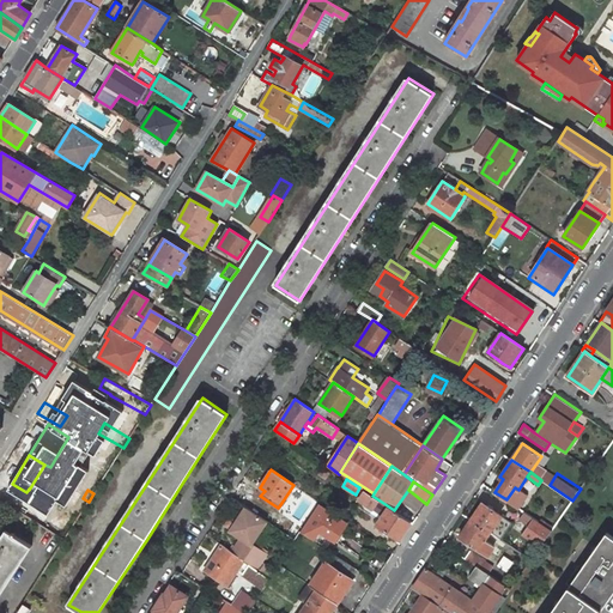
[(236,490),(231,497),(244,505),(248,498),(236,490)]
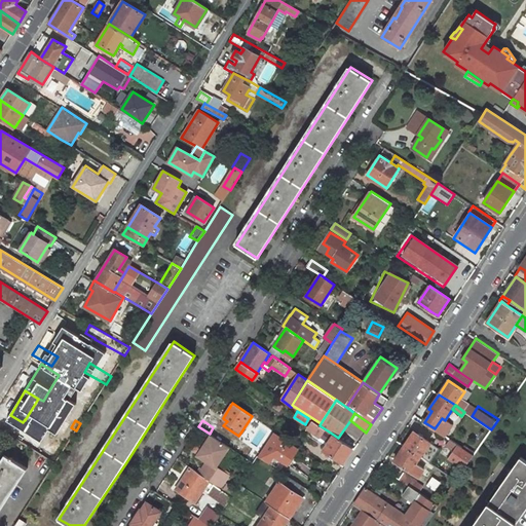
[(320,425),(311,420),(307,427),(320,437),(317,440),(327,446),(324,450),(343,462),(353,448),(342,440),(338,438),(320,425)]
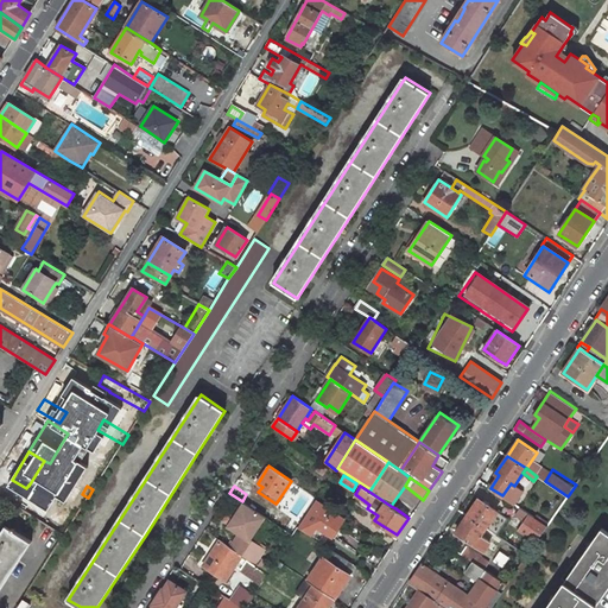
[(334,536),(344,518),(317,499),(298,526),(310,534),(316,525),(327,531),(334,536)]
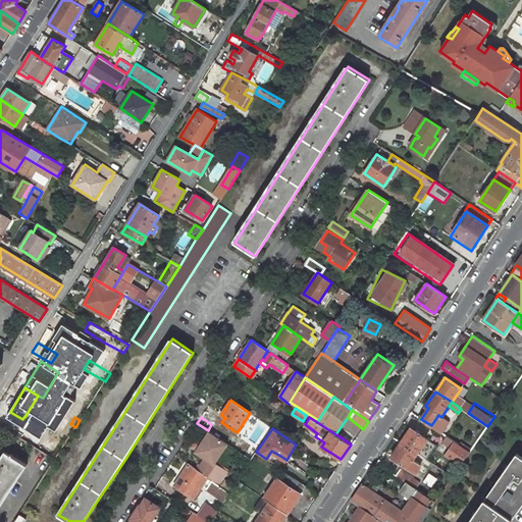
[(411,428),(402,442),(417,453),(427,438),(411,428)]
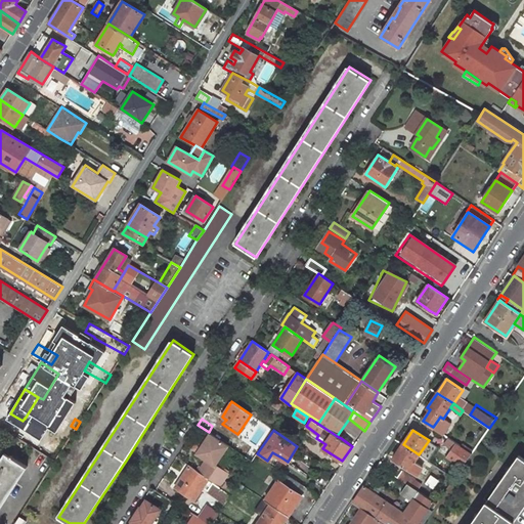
[(38,439),(26,431),(20,439),(33,447),(38,439)]
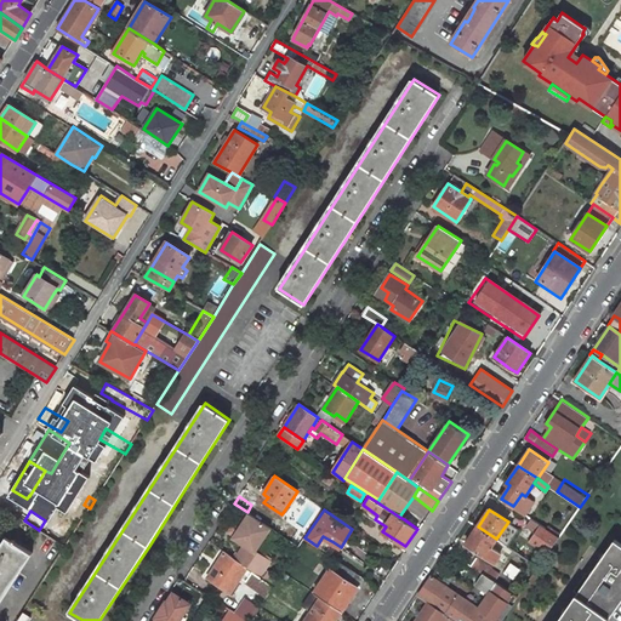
[(255,550),(269,528),(260,520),(249,513),(233,537),(245,546),(237,559),(243,564),(246,567),(254,570),(260,575),(271,560),(255,550)]
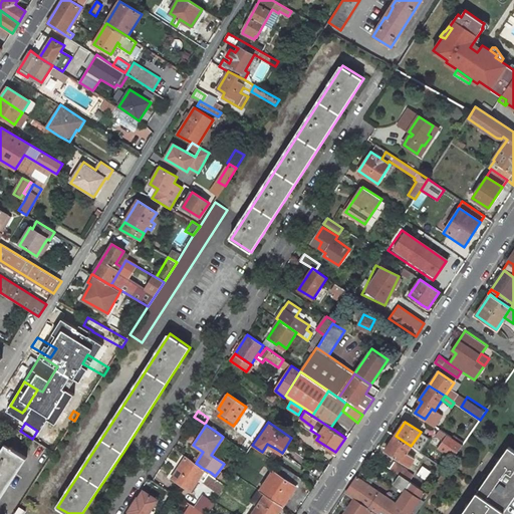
[(463,445),(440,429),(436,436),(443,441),(438,448),(454,459),(463,445)]
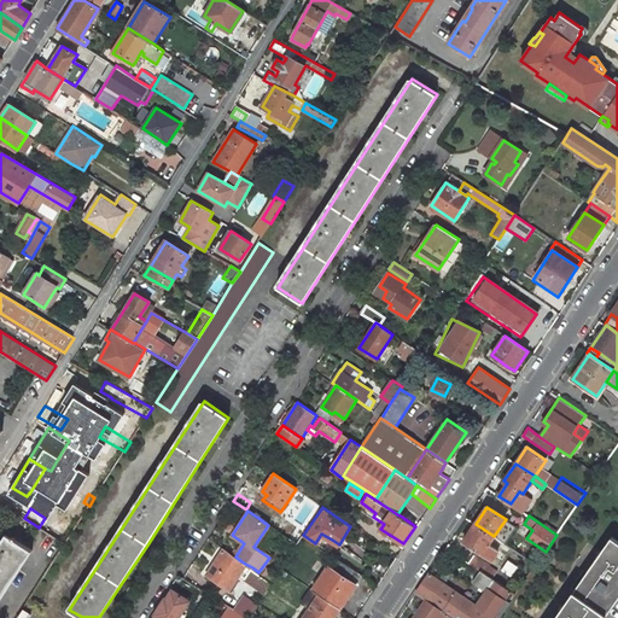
[(494,536),(476,524),(464,541),(483,553),(494,536)]
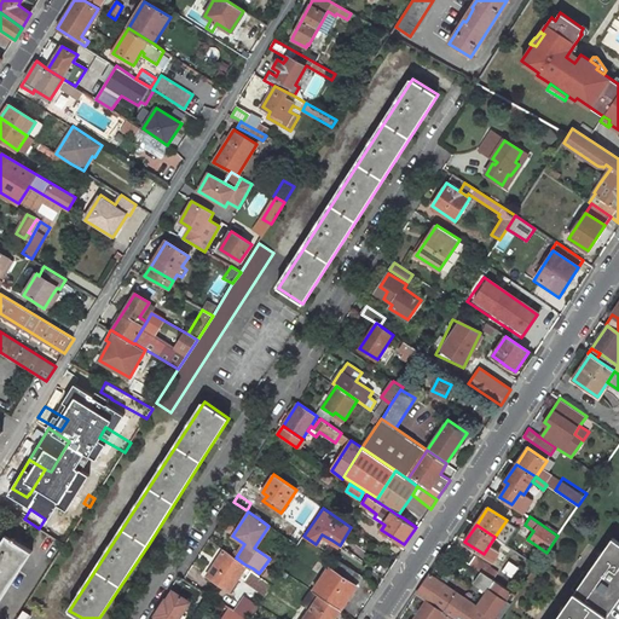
[(352,528),(351,527),(340,545),(345,549),(357,531),(352,528)]
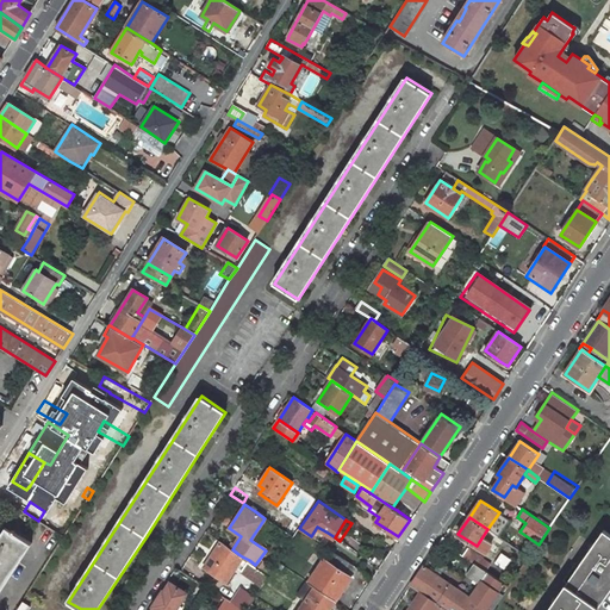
[(0,592),(32,543),(6,527),(0,535),(0,592)]
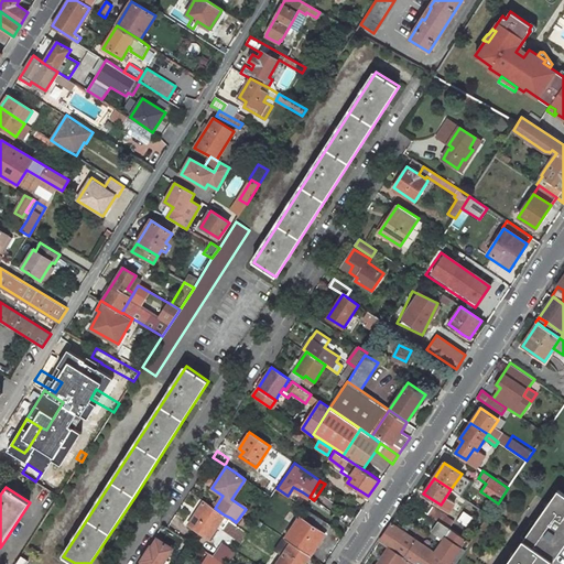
[(297,502),(303,492),(293,487),(288,496),(297,502)]
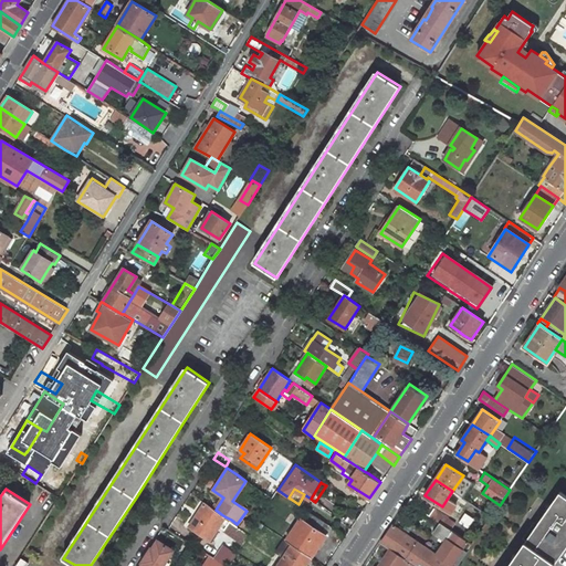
[(565,495),(561,492),(526,542),(556,563),(565,547),(565,495)]
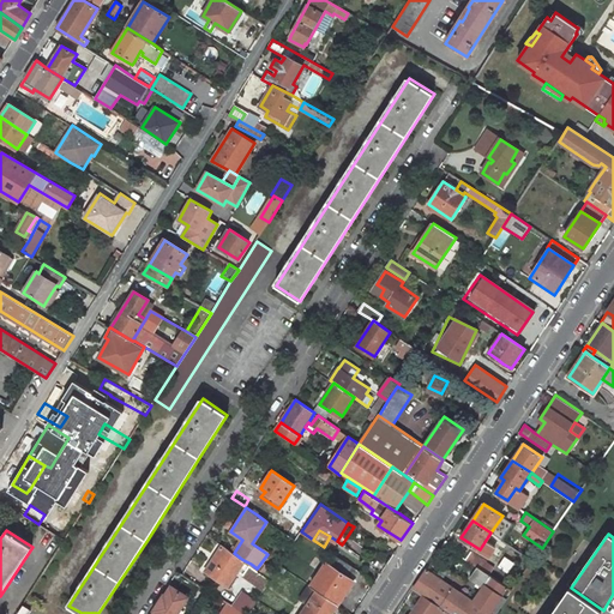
[(234,553),(223,546),(206,571),(228,584),(244,560),(240,558),(234,553)]
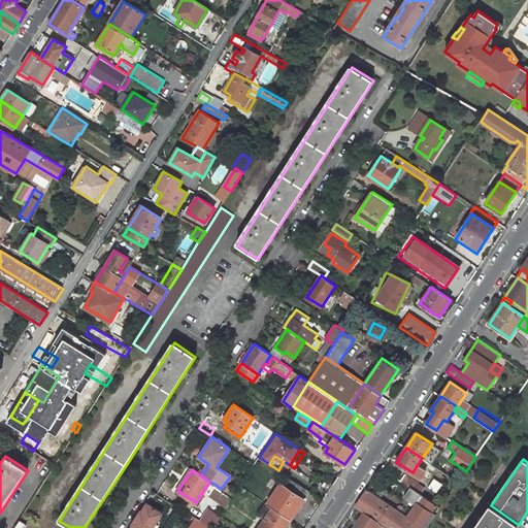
[(405,473),(400,481),(404,484),(410,488),(413,489),(418,482),(405,473)]
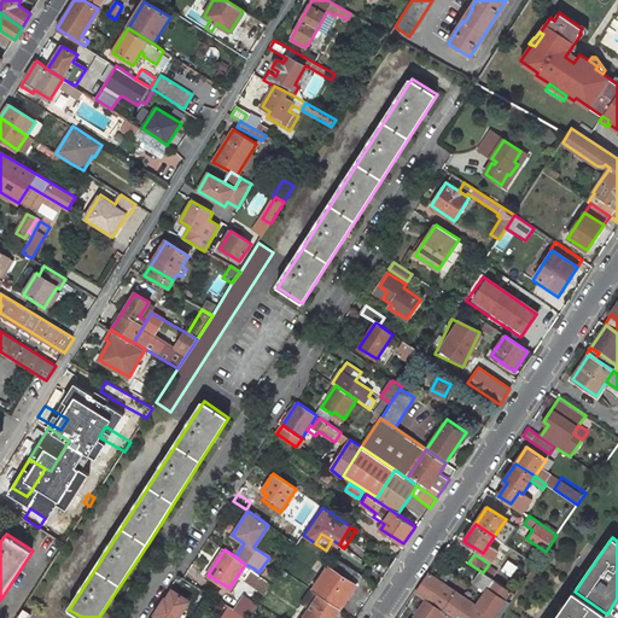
[(336,557),(328,566),(356,584),(362,575),(336,557)]
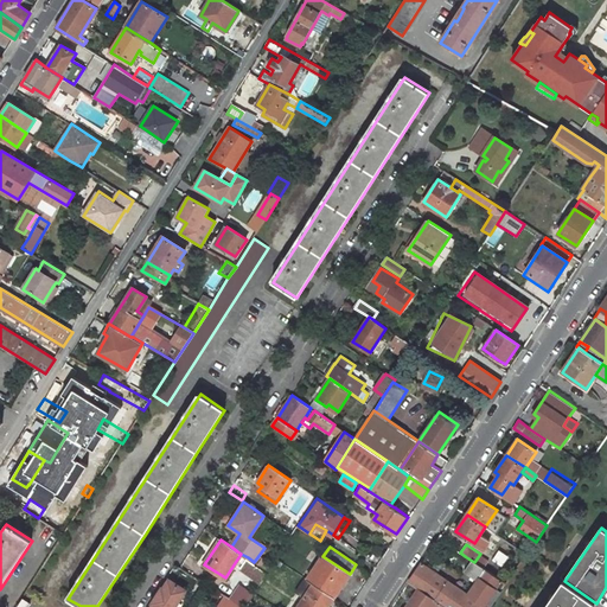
[(350,574),(323,556),(308,579),(314,583),(334,598),(350,574)]
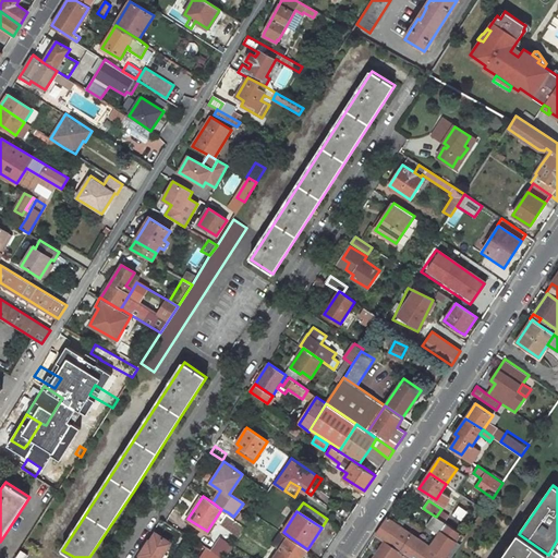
[(448,557),(450,557),(459,546),(455,543),(460,534),(436,517),(434,516),(427,511),(429,522),(428,524),(440,533),(432,546),(448,557)]
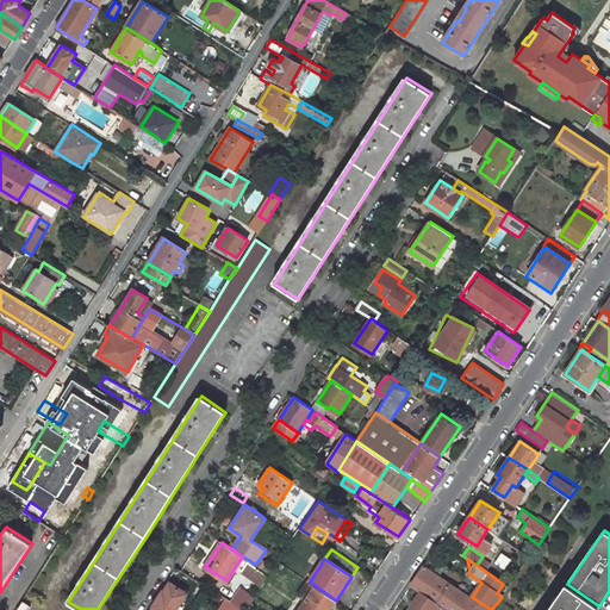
[(255,565),(249,560),(242,571),(262,584),(269,574),(255,565)]
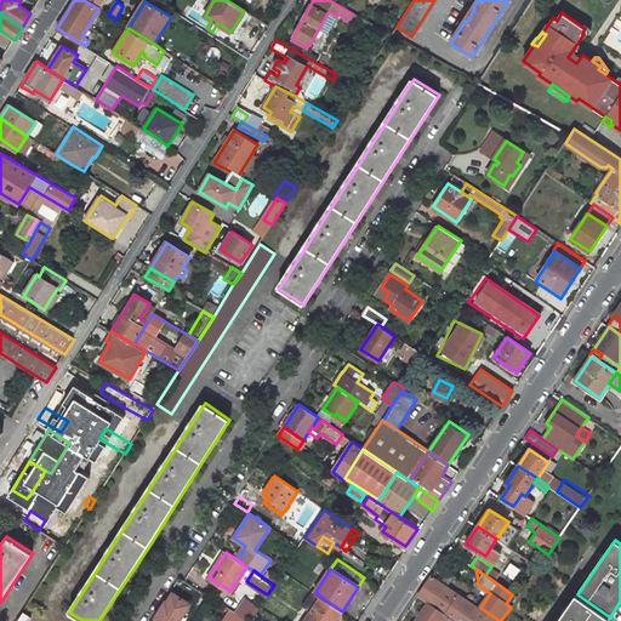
[(432,575),(419,596),(428,603),(454,620),(455,620),(499,620),(480,608),(432,575)]
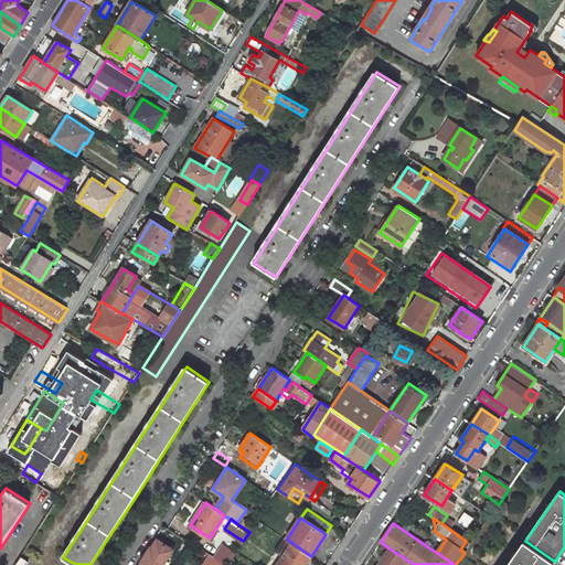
[(285,555),(292,543),(287,539),(285,537),(276,550),(285,555)]
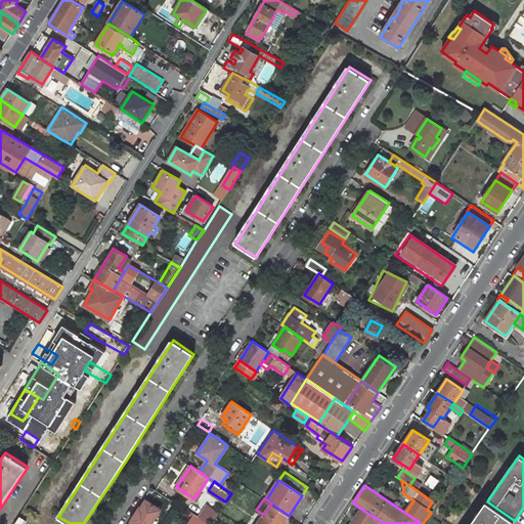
[(151,523),(161,510),(146,499),(141,508),(140,507),(131,521),(132,522),(130,523),(151,523)]
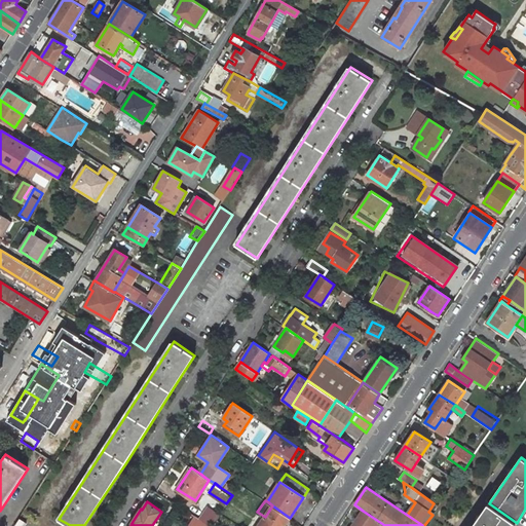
[(489,503),(472,525),(514,525),(517,523),(489,503)]
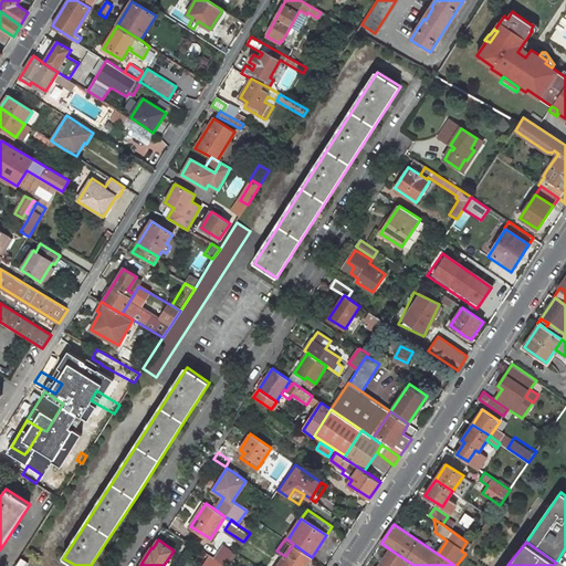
[(226,565),(228,565),(237,553),(222,543),(212,557),(218,561),(226,565)]
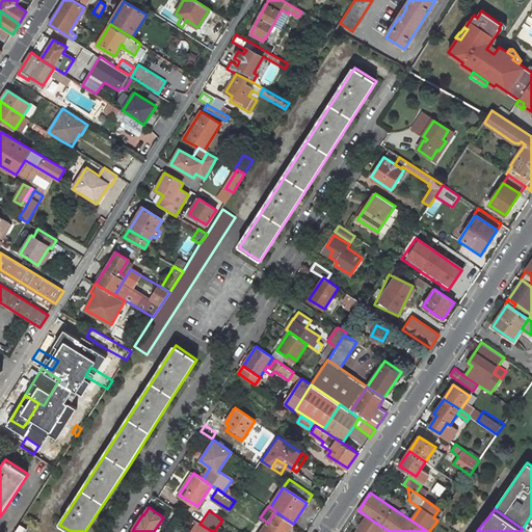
[(287,531),(293,524),(275,511),(268,523),(261,531),(287,531)]
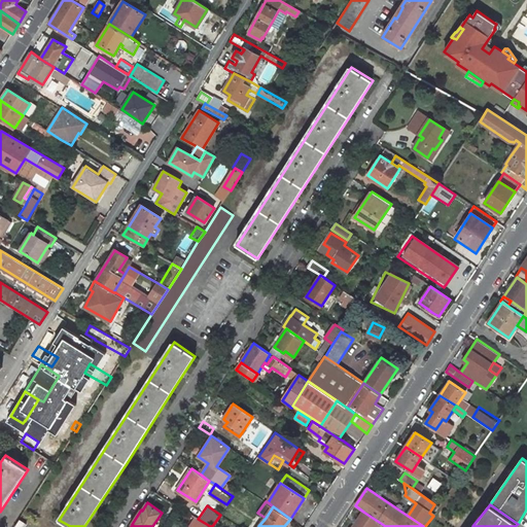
[(363,512),(352,526),(384,526),(385,526),(363,512)]
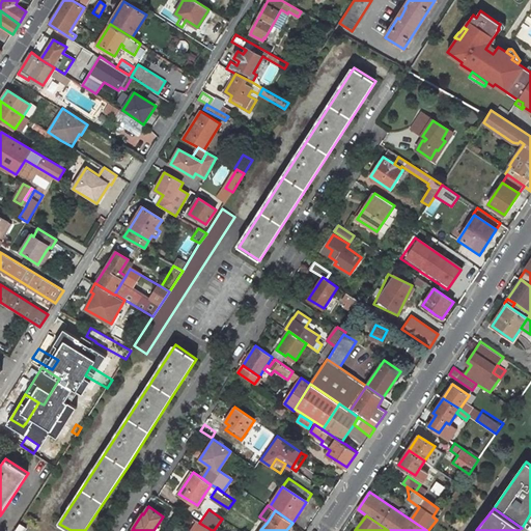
[(212,530),(204,526),(199,523),(196,521),(189,530),(212,530)]
